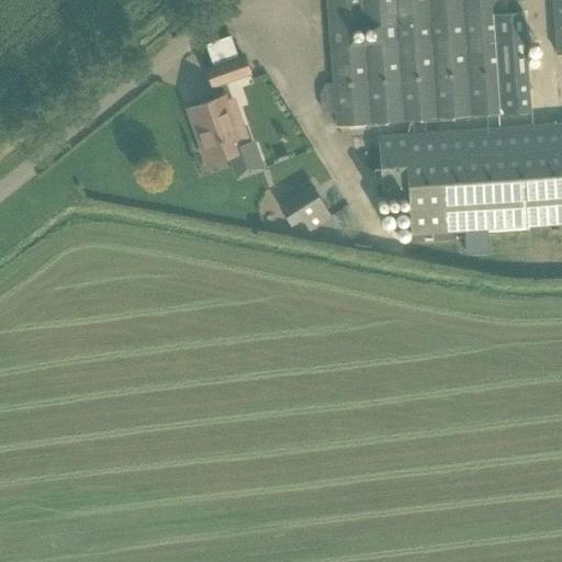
[(325,85),(319,93),(321,111),(325,114),(334,114),(335,127),(412,121),(412,134),(426,133),(425,121),(505,114),(530,112),(523,14),(516,14),(515,0),(325,0),(332,83),(325,85)]
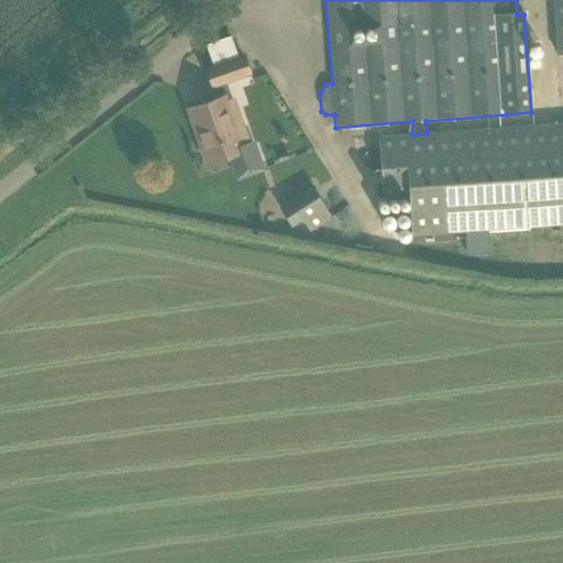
[(562,0),(552,0),(556,55),(562,54),(562,0)]
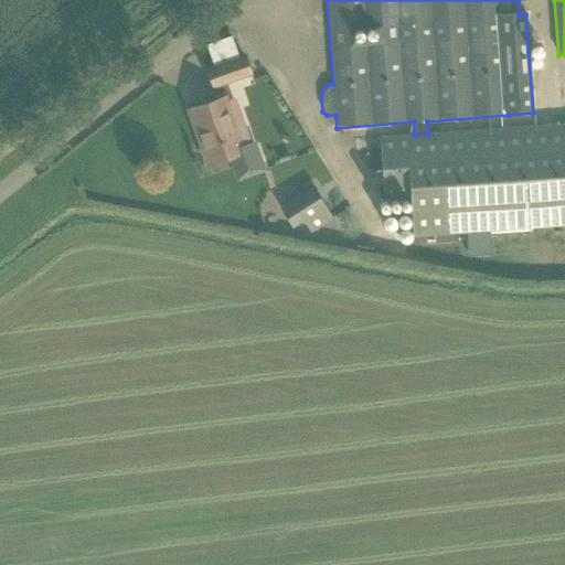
[(205,70),(212,89),(254,76),(247,56),(238,59),(232,36),(205,44),(213,66),(205,70)]
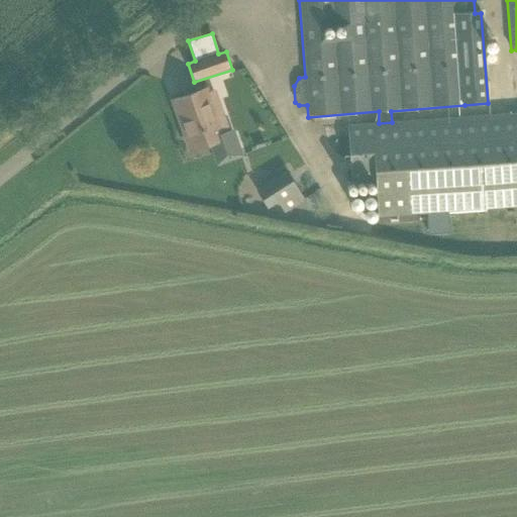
[(207,88),(195,92),(176,99),(185,123),(181,125),(190,149),(224,137),(207,88)]
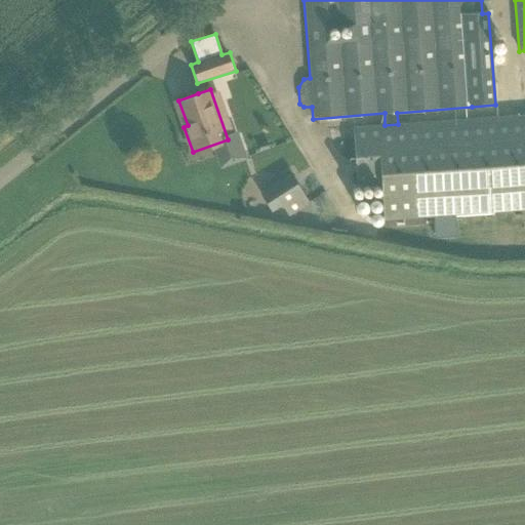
[(385,125),(353,127),(357,185),(380,183),(384,220),(524,209),(524,114),(398,124),(385,125)]
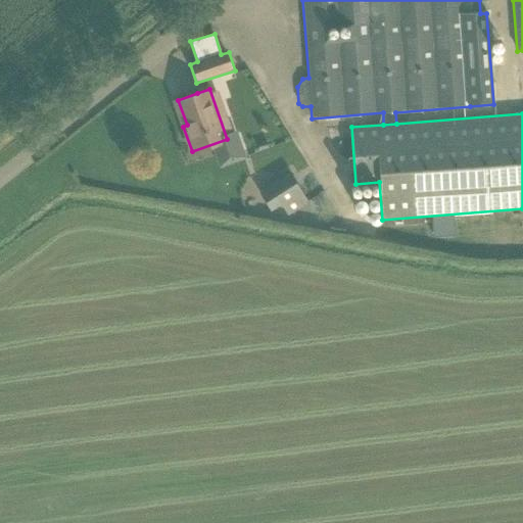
[(305,201),(290,178),(286,179),(260,194),(272,210),(282,204),(287,214),(305,201)]
